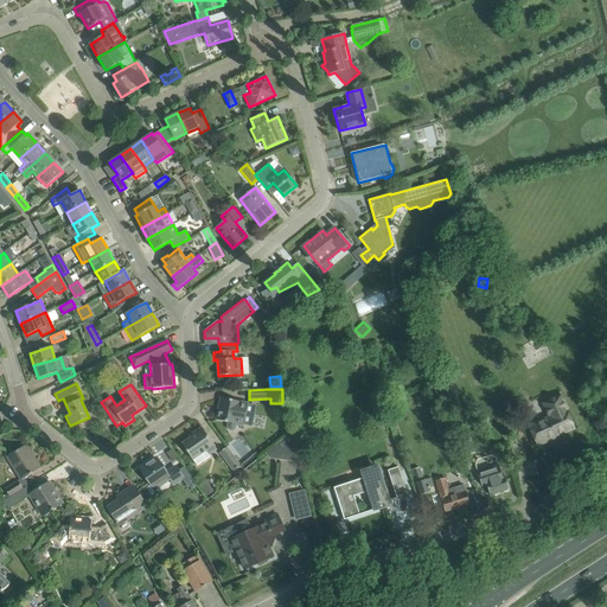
[(544,403),(550,417),(529,427),(537,445),(575,428),(560,396),(544,403)]
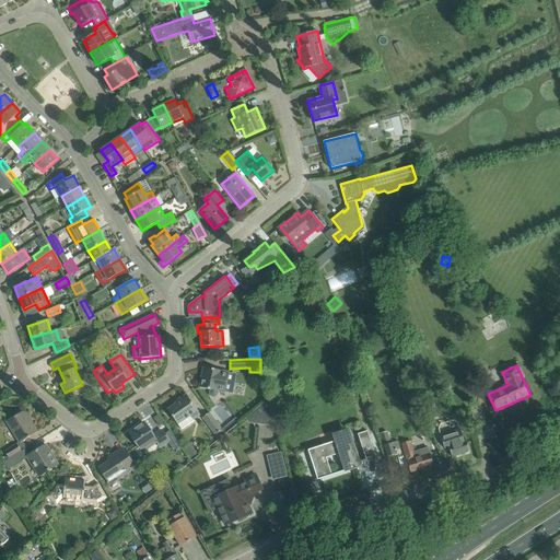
[(218,394),(218,391),(224,393),(226,381),(232,382),(233,375),(232,374),(229,373),(229,372),(223,371),(203,366),(199,387),(210,389),(209,392),(210,394),(211,396),(213,397),(216,397),(217,396),(218,394)]
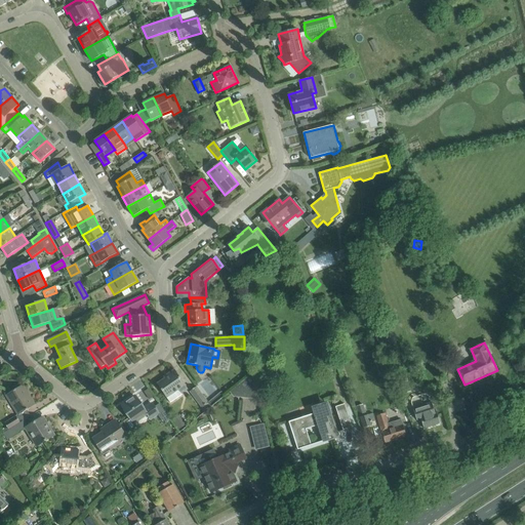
[(321,346),(329,368),(334,366),(327,344),(321,346)]
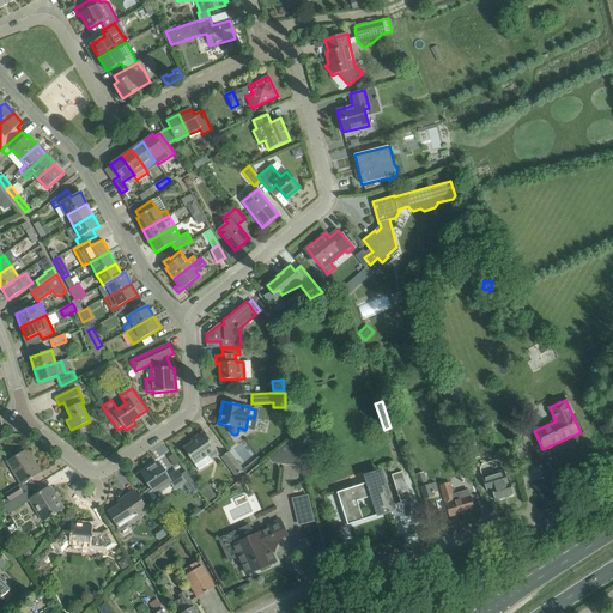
[(442,431),(451,426),(449,419),(447,413),(436,417),(438,424),(442,431)]
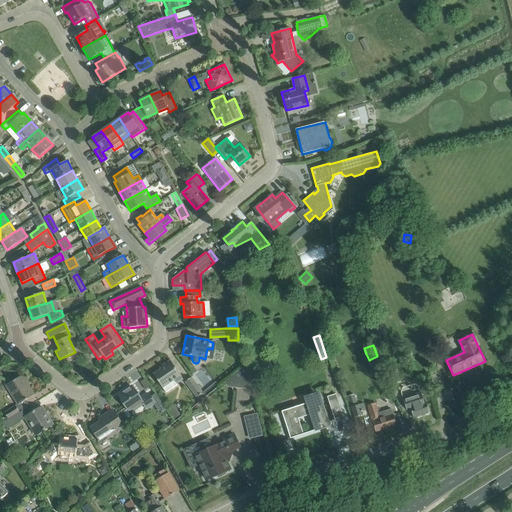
[(153,374),(162,388),(166,393),(177,385),(176,384),(183,379),(170,360),(164,364),(165,366),(153,374)]
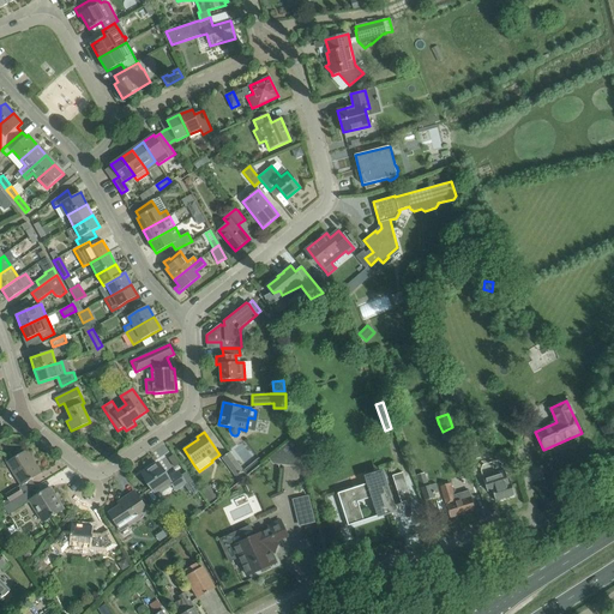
[(289,443),(275,453),(283,464),(295,465),(289,443)]
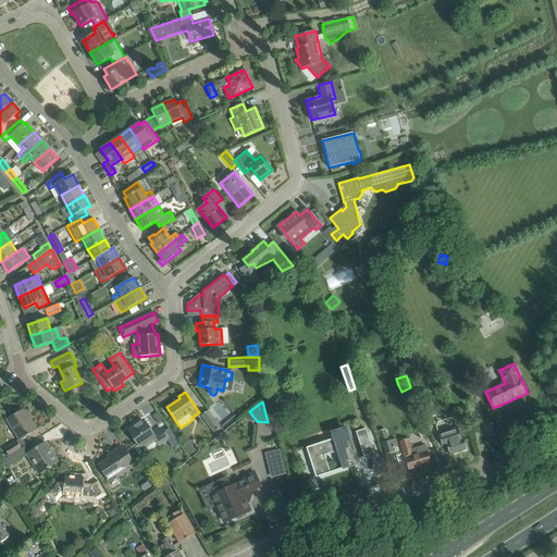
[(5,419),(20,441),(38,430),(24,408),(5,419)]
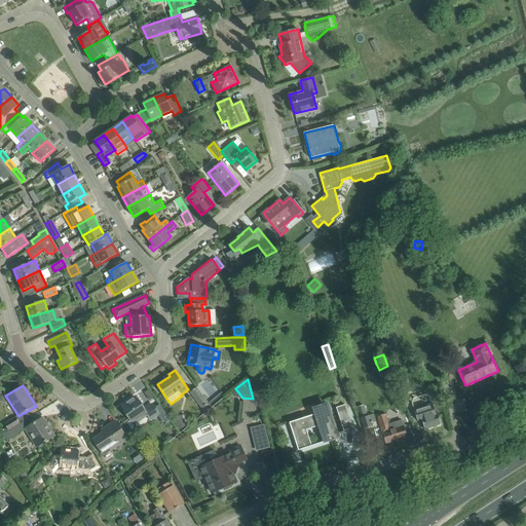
[(202,409),(203,408),(210,404),(209,403),(196,387),(190,392),(202,409)]
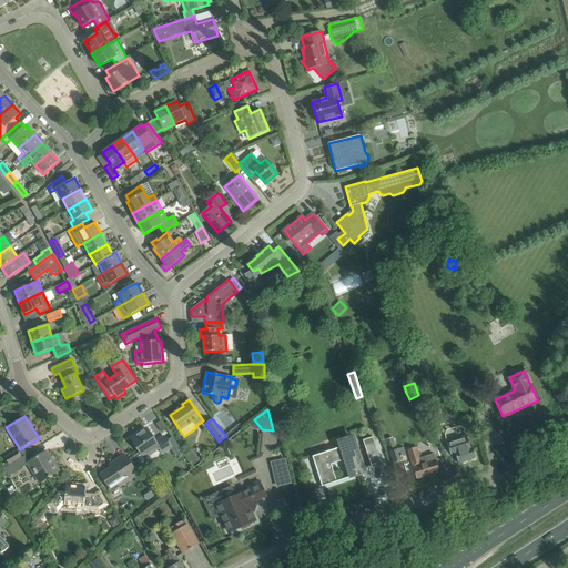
[(172,448),(171,447),(166,440),(163,436),(155,443),(145,428),(132,437),(141,452),(133,456),(141,467),(149,462),(145,458),(159,448),(163,454),(171,449),(172,448)]
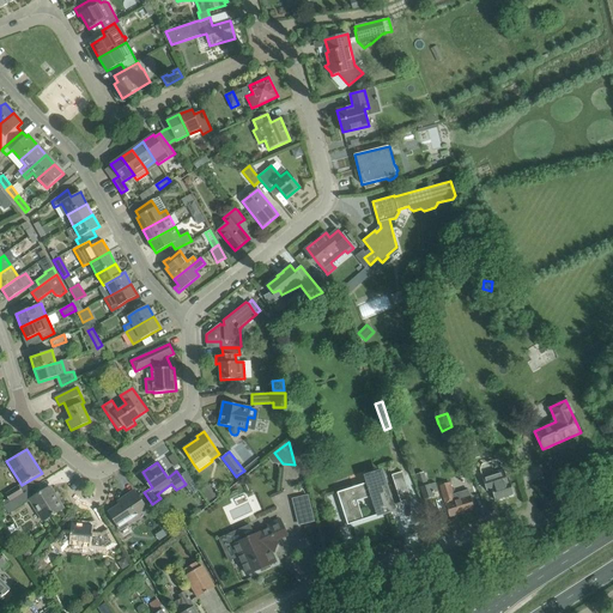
[(514,495),(509,480),(507,480),(504,471),(483,477),(486,491),(491,490),(495,501),(514,495)]
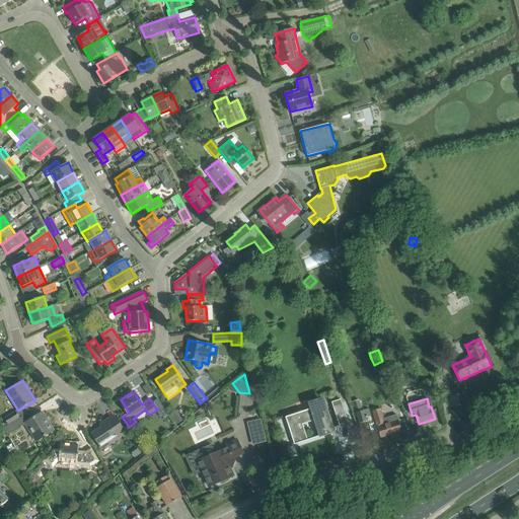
[(157,410),(156,411),(160,417),(161,415),(164,418),(168,415),(157,399),(152,402),(156,409),(157,410)]
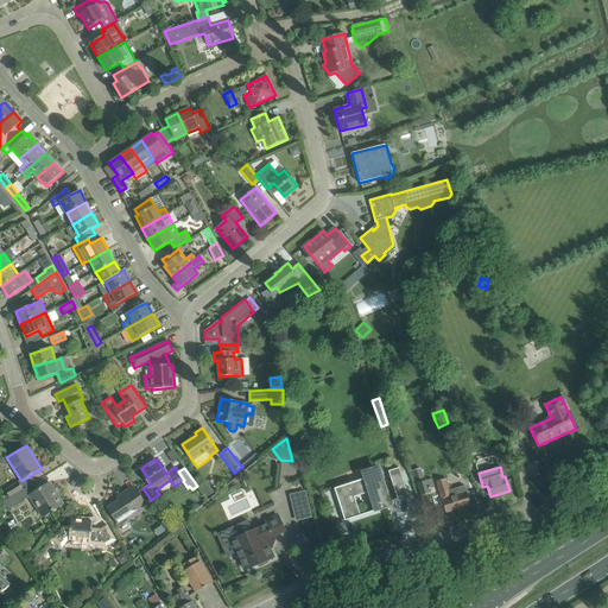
[(398,468),(388,472),(397,498),(407,495),(409,500),(409,499),(399,468),(398,468)]
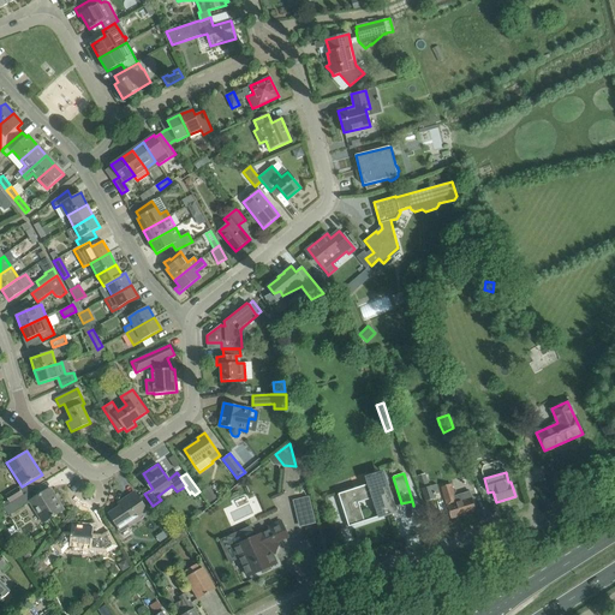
[(427,473),(418,476),(422,489),(425,502),(435,499),(435,495),(440,494),(437,485),(430,487),(427,473)]
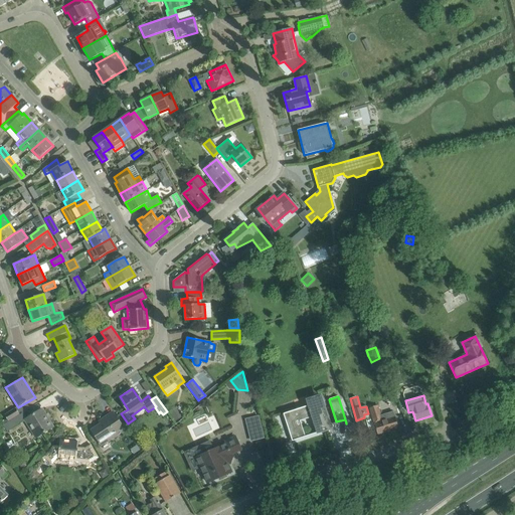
[(292,442),(306,437),(300,420),(313,416),(318,433),(331,428),(322,401),(284,413),(292,442)]
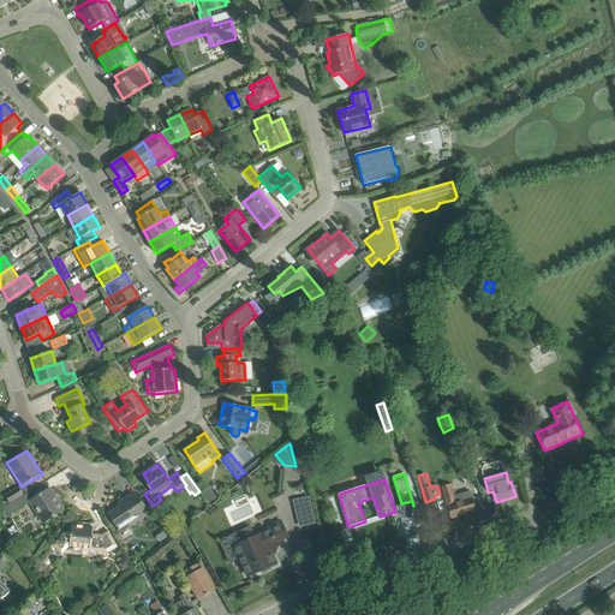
[(441,488),(451,519),(476,511),(470,491),(454,496),(451,484),(441,488)]
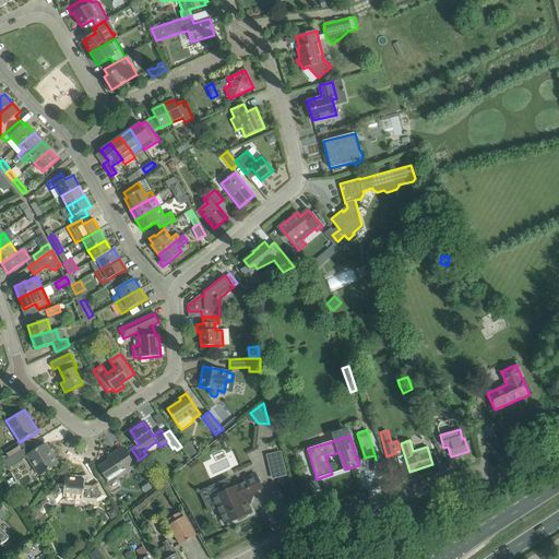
[(4,451),(8,455),(9,458),(21,450),(18,443),(4,451)]
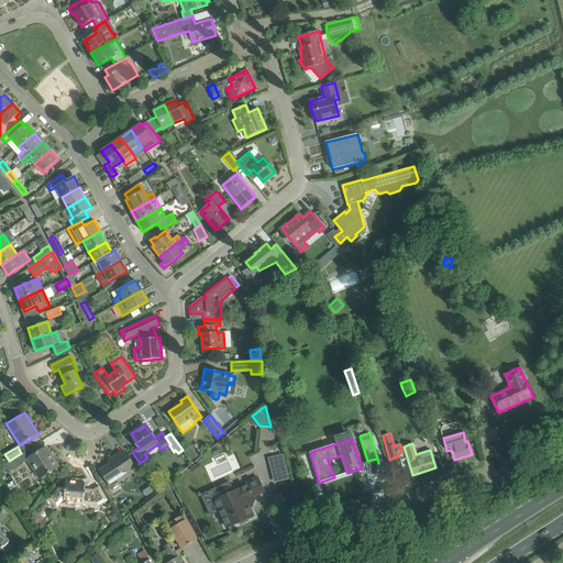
[(32,466),(33,466),(41,478),(50,473),(58,467),(53,459),(52,460),(45,448),(26,459),(32,466)]
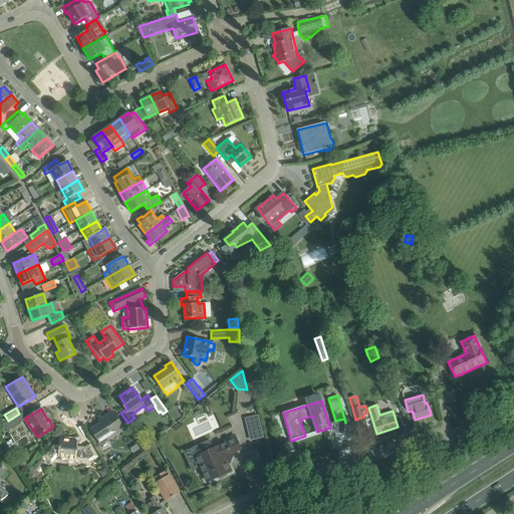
[(101,423),(91,430),(99,441),(101,444),(107,440),(116,434),(115,432),(122,427),(114,415),(107,419),(105,417),(99,421),(101,423)]
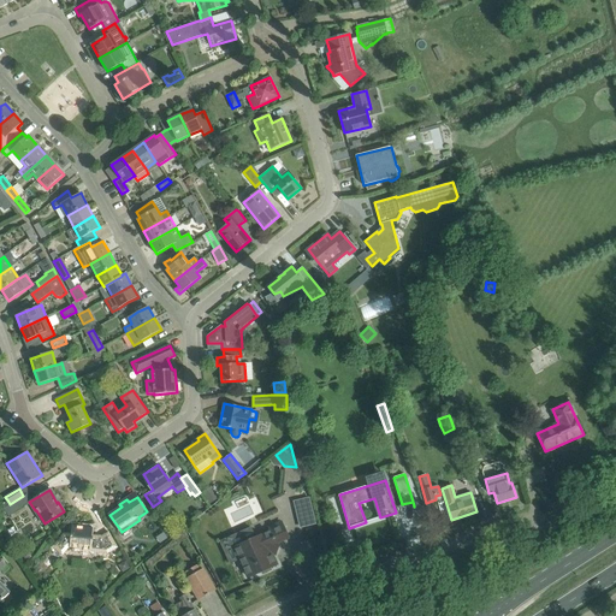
[(19,499),(4,509),(9,517),(24,508),(19,499)]
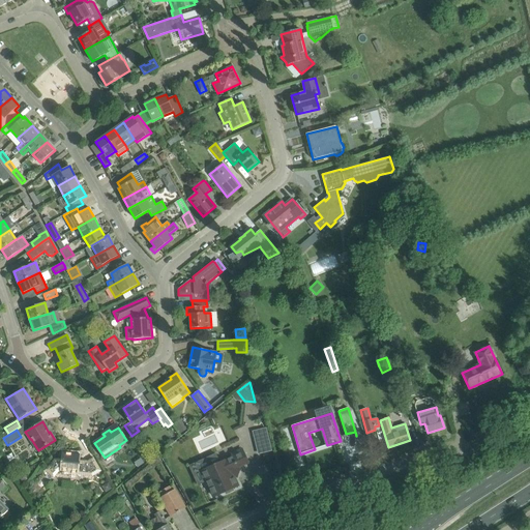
[(271,442),(257,444),(259,455),(273,452),(271,442)]
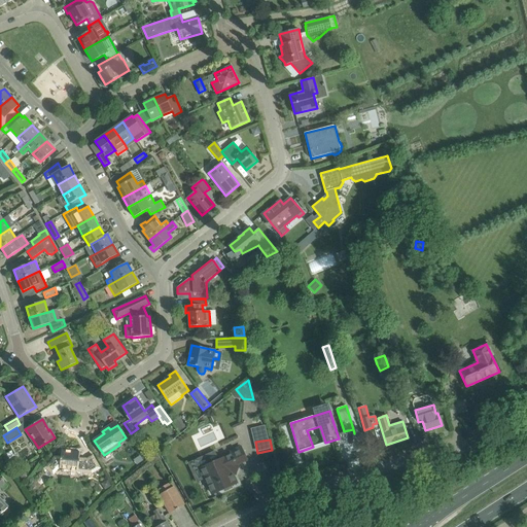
[(202,468),(198,460),(188,464),(198,482),(206,479),(212,494),(224,488),(225,491),(232,488),(231,486),(237,483),(233,473),(234,475),(237,465),(236,465),(246,460),(240,447),(231,452),(233,455),(225,458),(218,461),(202,468)]
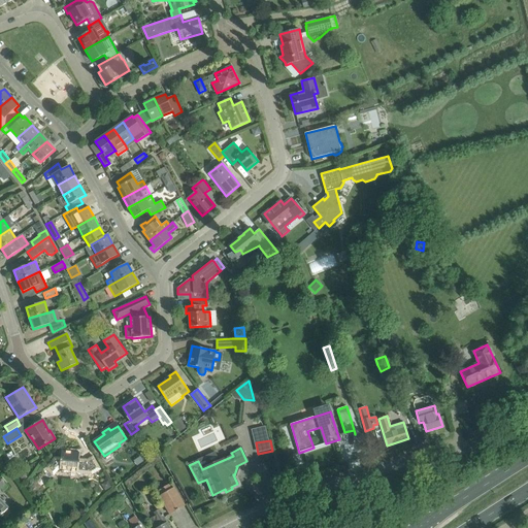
[(79,459),(80,453),(62,451),(61,458),(55,457),(44,468),(54,475),(59,469),(71,470),(71,472),(92,474),(101,469),(98,465),(93,456),(87,460),(79,459)]
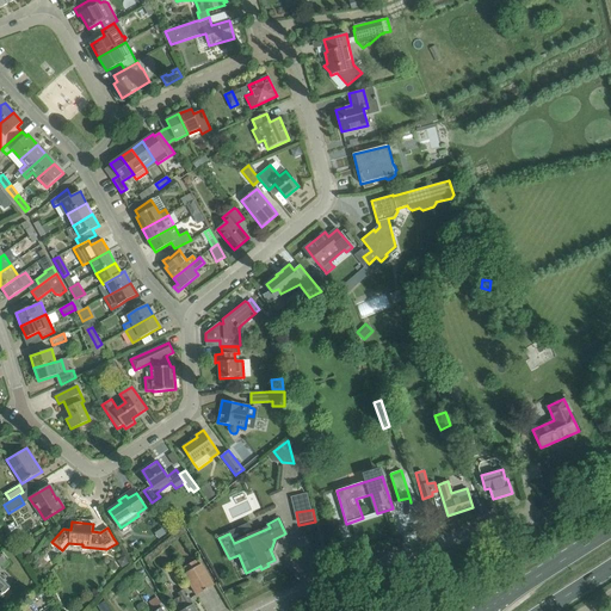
[(0,557),(2,556),(0,554),(0,597),(10,587),(0,578),(0,557)]
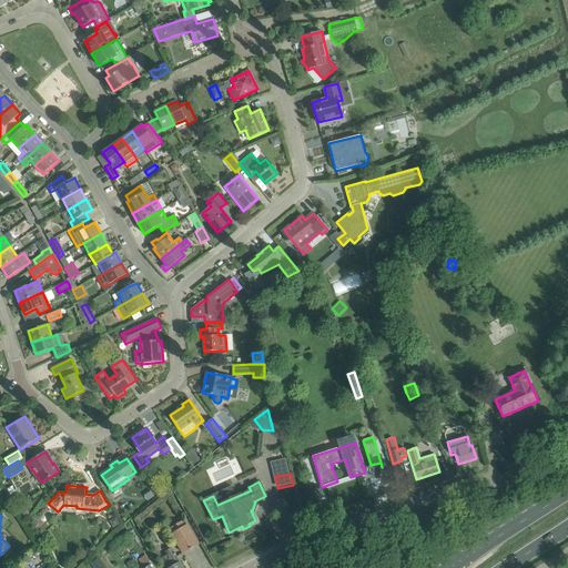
[(109,521),(113,528),(120,524),(117,517),(109,521)]
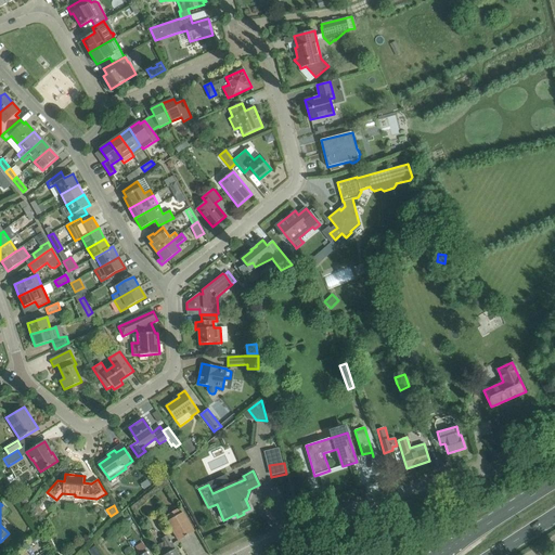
[(168,521),(179,541),(194,532),(182,513),(180,514),(177,510),(168,515),(170,520),(168,521)]
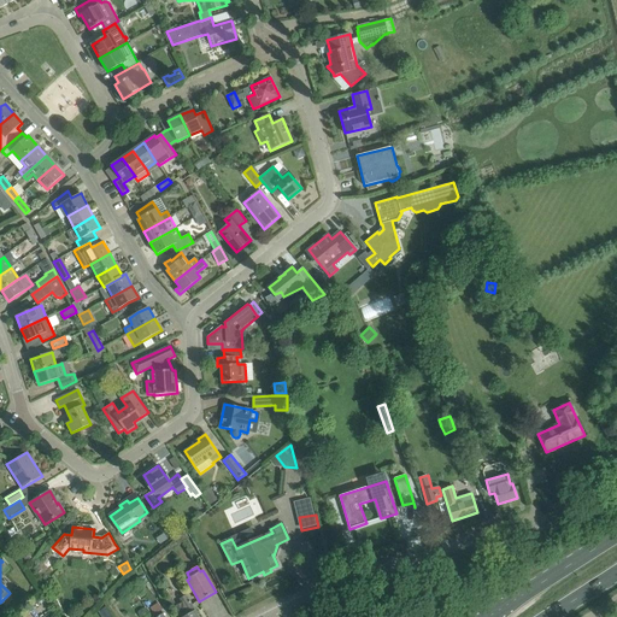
[(175,606),(181,616),(199,616),(186,595),(180,599),(182,603),(175,606)]
